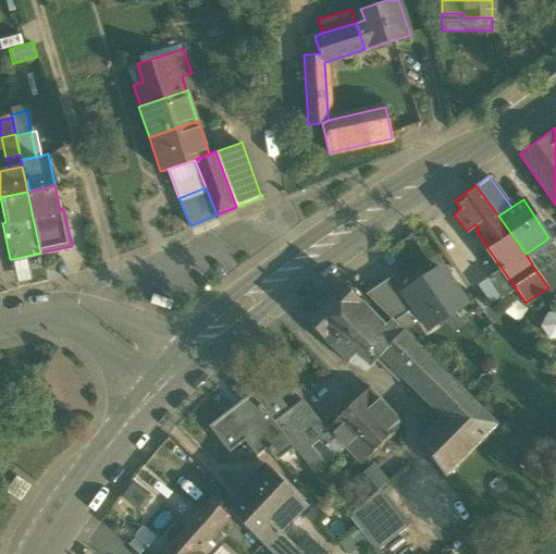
[(526,254),(534,268),(551,257),(555,255),(545,241),(526,254)]
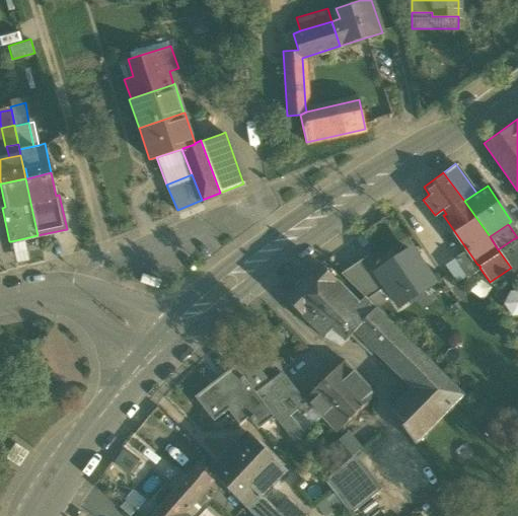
[(24,238),(11,241),(15,262),(28,260),(24,238)]
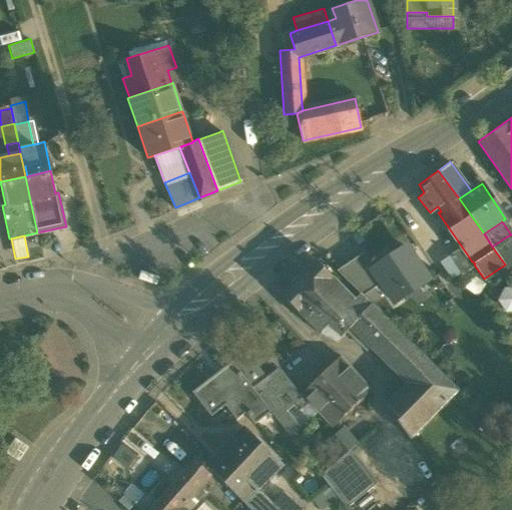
[(511,272),(511,244),(507,236),(492,246),(505,265),(510,273),(511,272)]
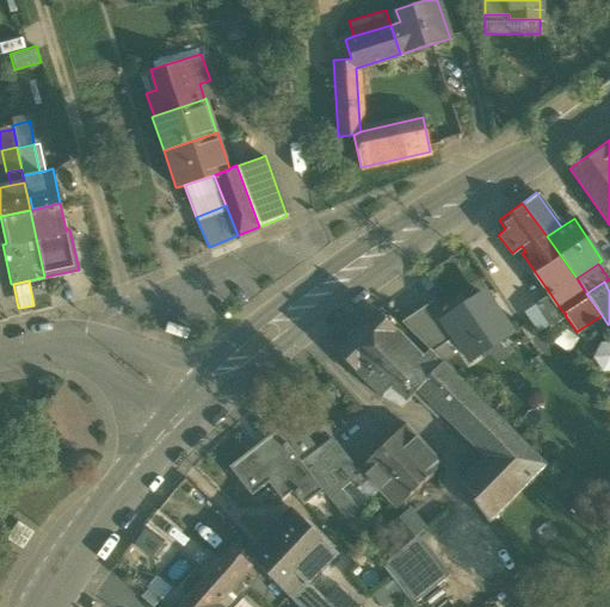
[(549,324),(549,326),(565,315),(566,314),(564,311),(562,311),(549,292),(534,303),(535,304),(549,324)]
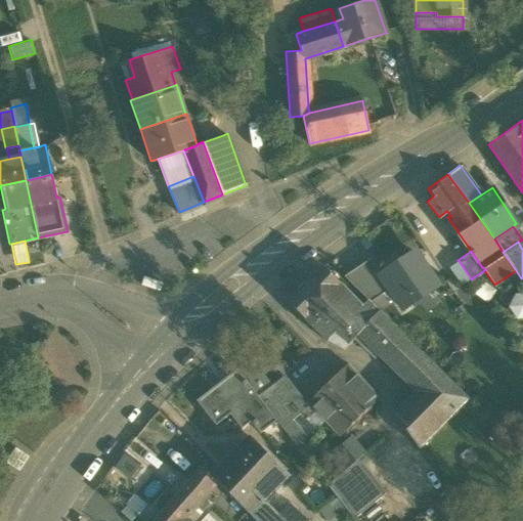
[(413,252),(381,274),(390,288),(402,306),(435,284),(413,252)]
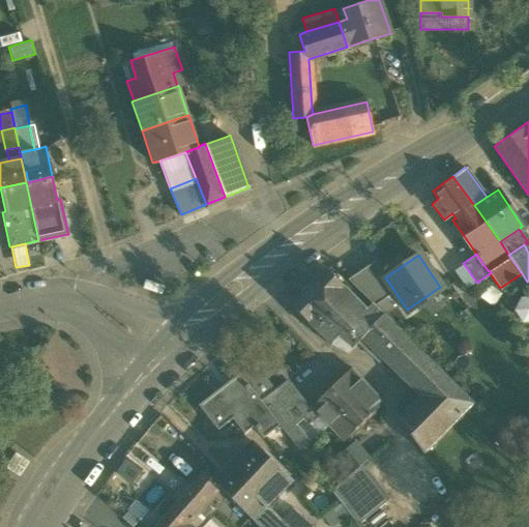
[(374,304),(394,291),(385,277),(374,260),(347,279),(372,302),(374,304)]
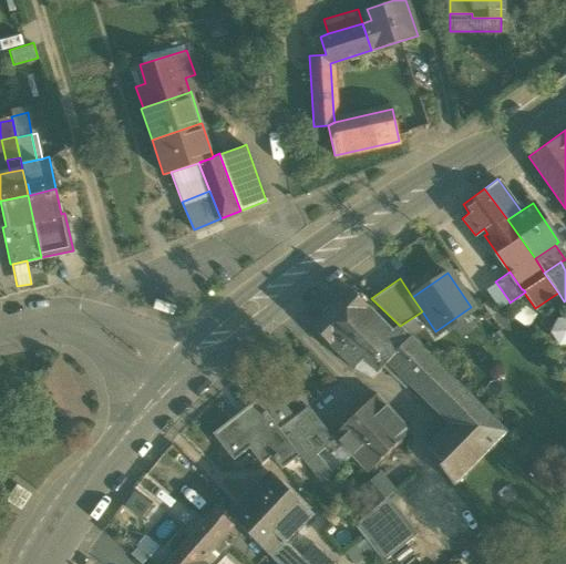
[(498,308),(510,301),(496,283),(485,289),(498,308)]
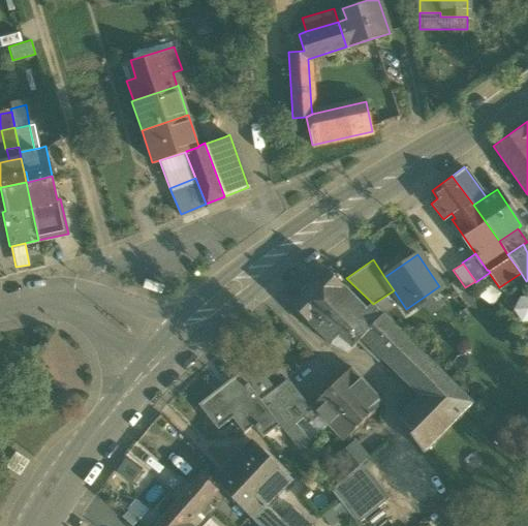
[(344,351),(346,351),(358,340),(366,349),(372,342),(376,347),(396,327),(373,304),(371,302),(365,307),(324,267),(289,304),(329,343),(344,351)]
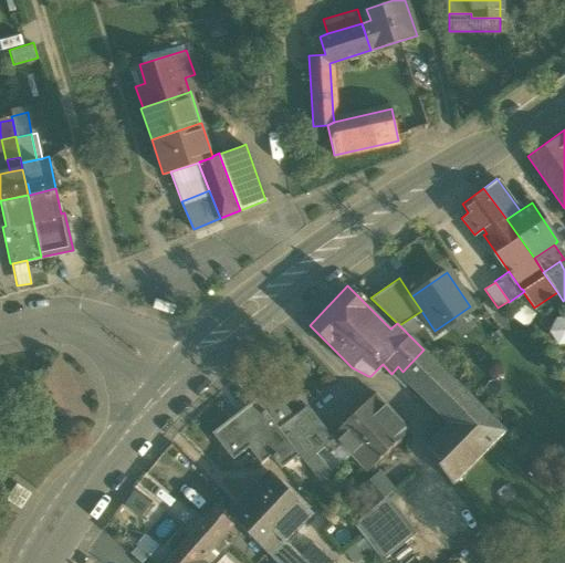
[(425,447),(452,483),(504,429),(424,350),(403,372),(410,382),(448,421),(425,445),(425,447)]
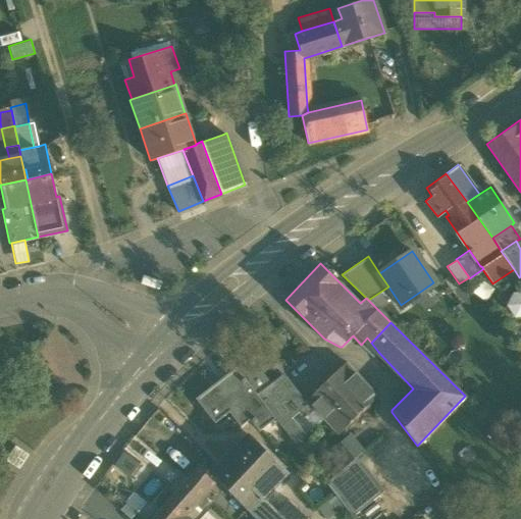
[(255,355),(238,368),(256,393),(270,381),(263,372),(266,369),(255,355)]
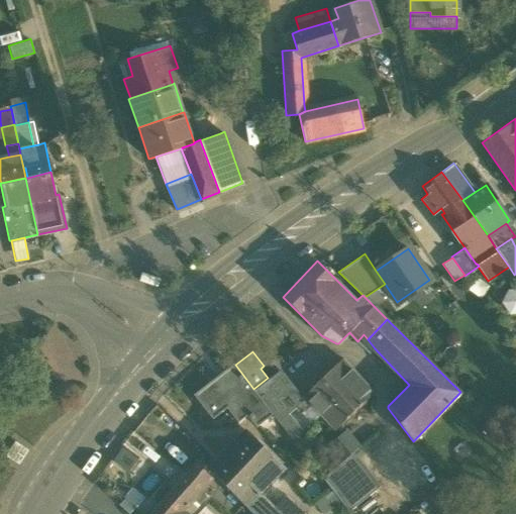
[(310,404),(319,414),(359,376),(342,357),(303,396),(310,404)]
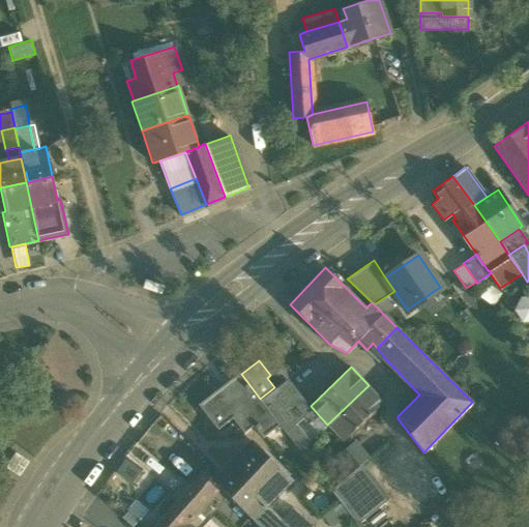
[(262,436),(278,423),(260,399),(241,374),(239,372),(198,404),(217,429),(232,417),(243,432),(253,425),(262,436)]
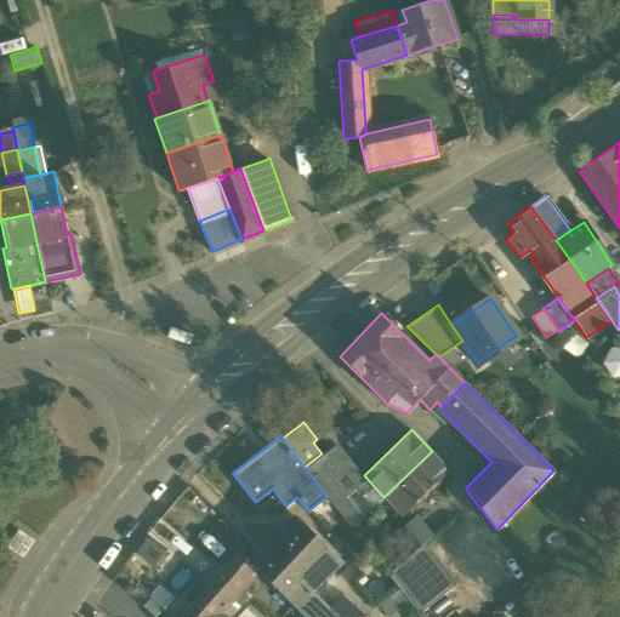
[(362,495),(373,485),(364,475),(359,480),(333,445),(322,453),(305,467),(326,496),(335,506),(346,496),(354,489),(360,496),(362,495)]
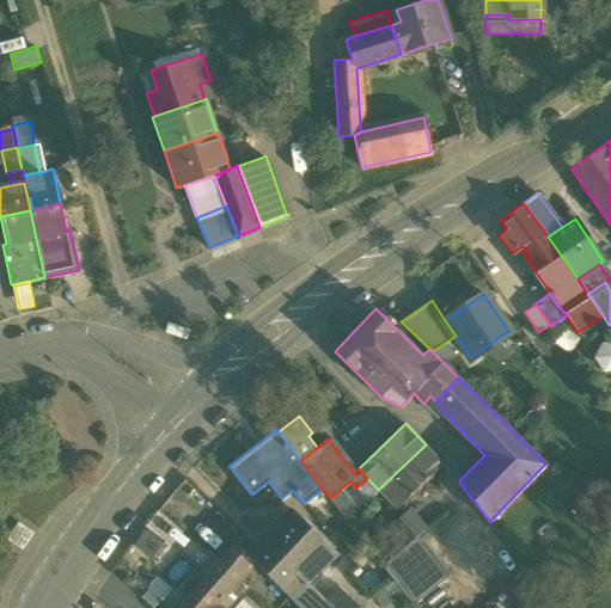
[(440,461),(426,444),(378,490),(396,508),(440,466),(440,461)]
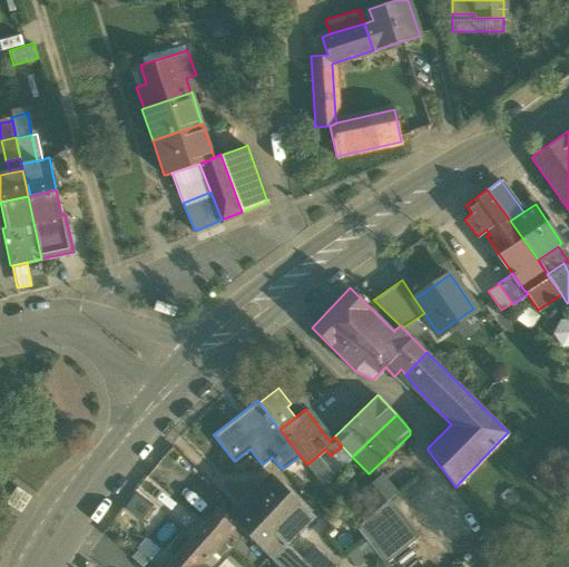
[(342,446),(332,455),(343,466),(352,457),(342,446)]
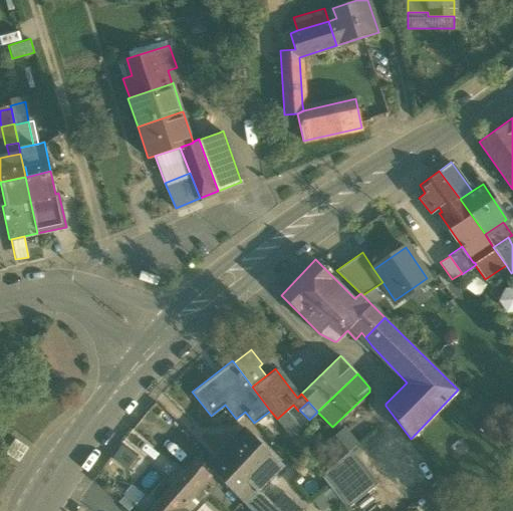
[(299,427),(286,411),(277,419),(289,435),(299,427)]
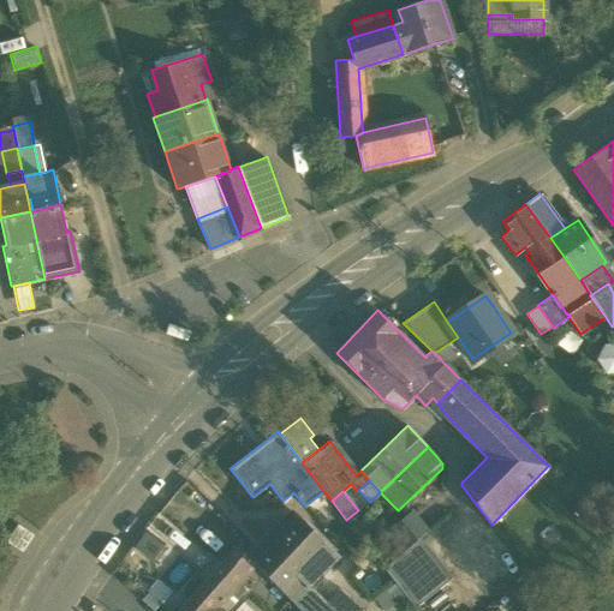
[(246,556),(246,557),(251,561),(302,610),(323,610),(320,607),(326,601),(317,594),(309,586),(327,569),(339,557),(292,510),(246,556)]
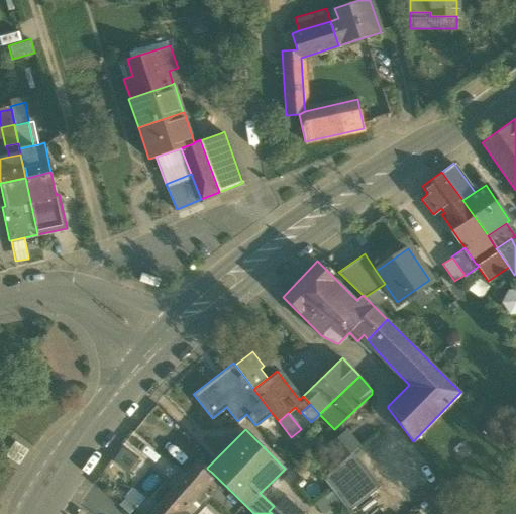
[(326,445),(340,461),(349,453),(358,446),(345,429),(326,445)]
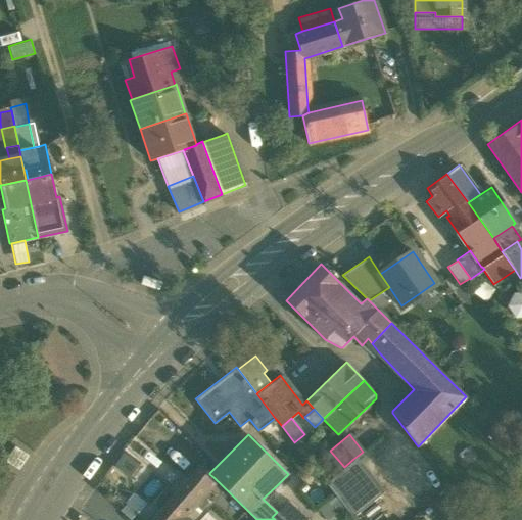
[(139,464),(123,452),(112,465),(130,477),(139,464)]
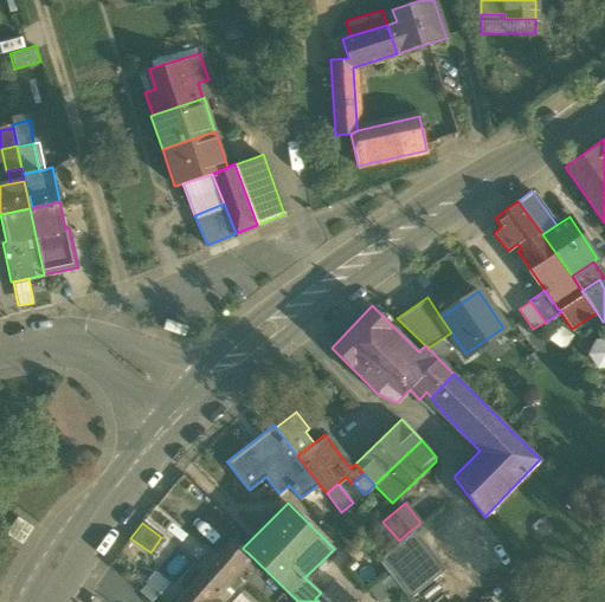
[(442,571),(410,531),(399,541),(378,558),(409,597),(442,571)]
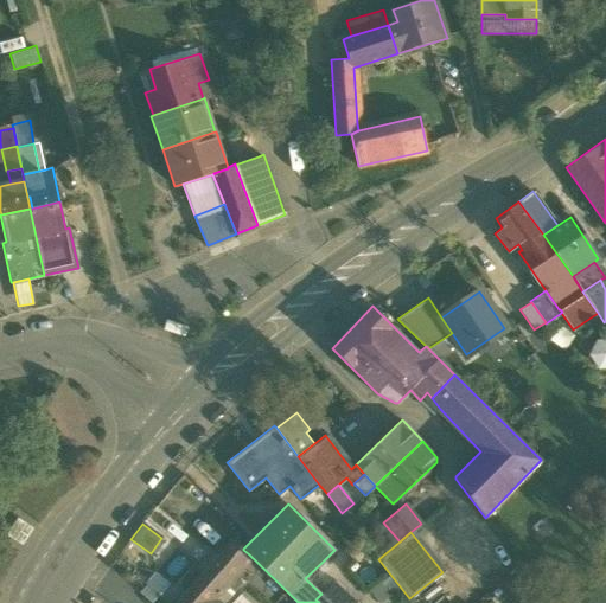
[(231,539),(221,552),(237,566),(248,553),(243,550),(231,539)]
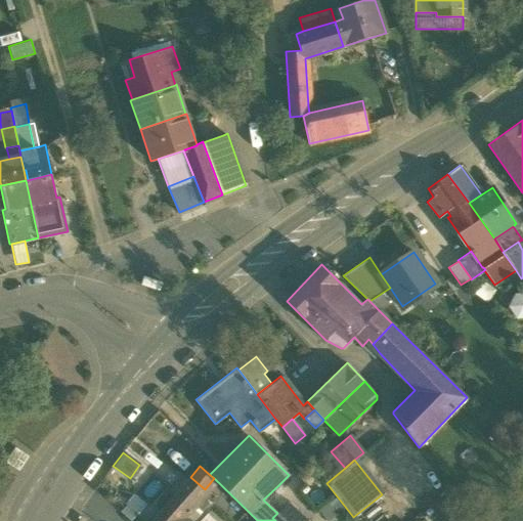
[(178,491),(188,480),(181,473),(168,488),(175,495),(178,491)]
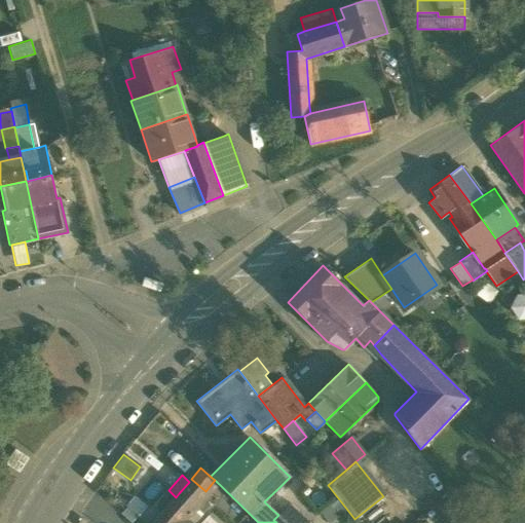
[(189,482),(179,493),(193,506),(200,498),(205,491),(191,479),(189,482)]
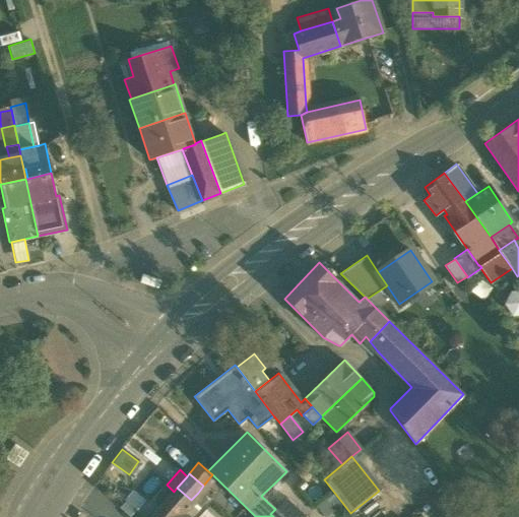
[(276,481),(261,496),(268,503),(283,488),(276,481)]
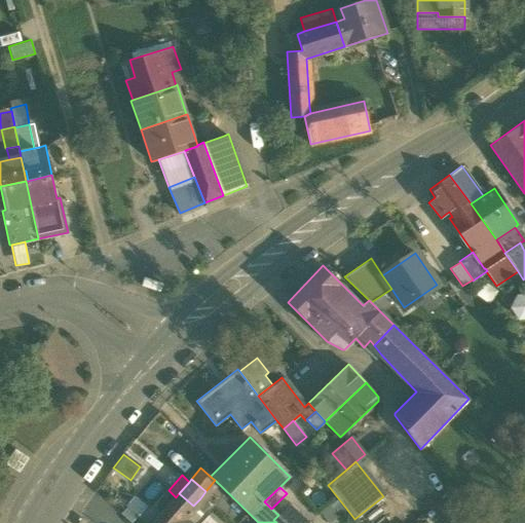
[(133,520),(147,501),(136,492),(121,511),(133,520)]
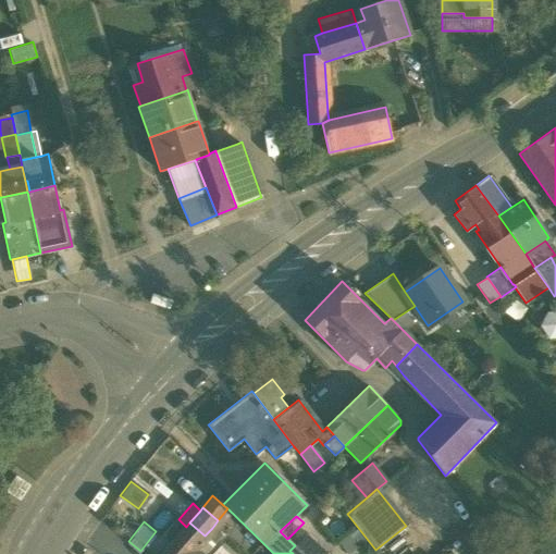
[(204,553),(196,546),(205,536),(189,522),(186,527),(161,553),(204,553)]
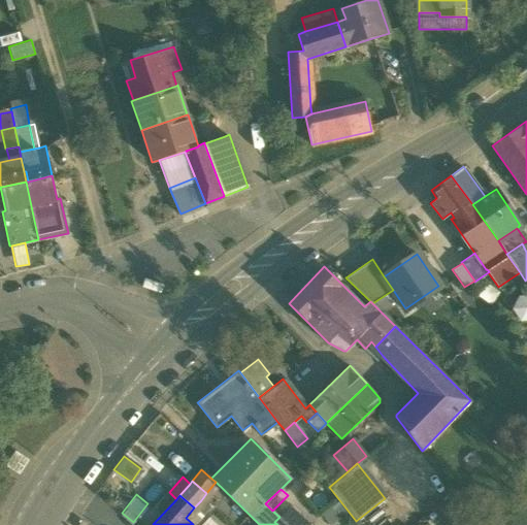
[(347,512),(337,500),(321,514),(329,524),(347,512)]
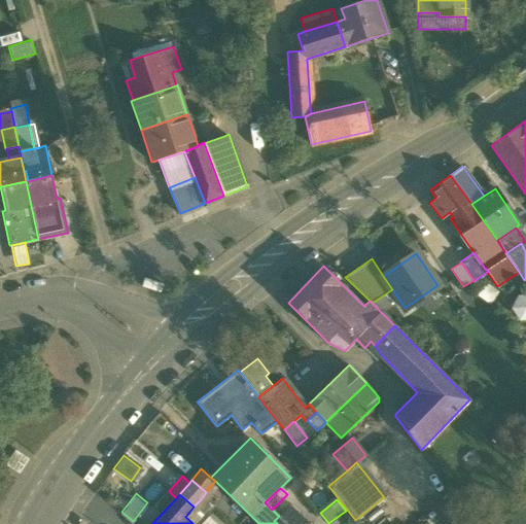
[(308,523),(310,523),(288,504),(279,516),(274,521),(277,523),(308,523)]
